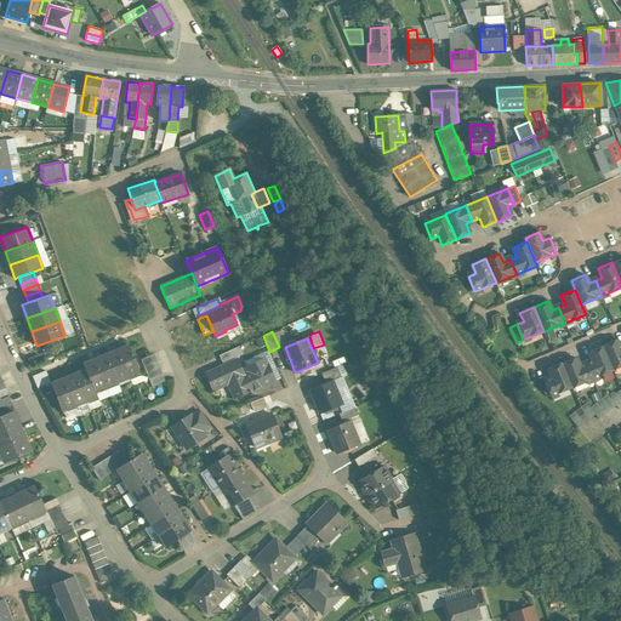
[(620,348),(616,340),(603,346),(613,370),(620,366),(620,348)]
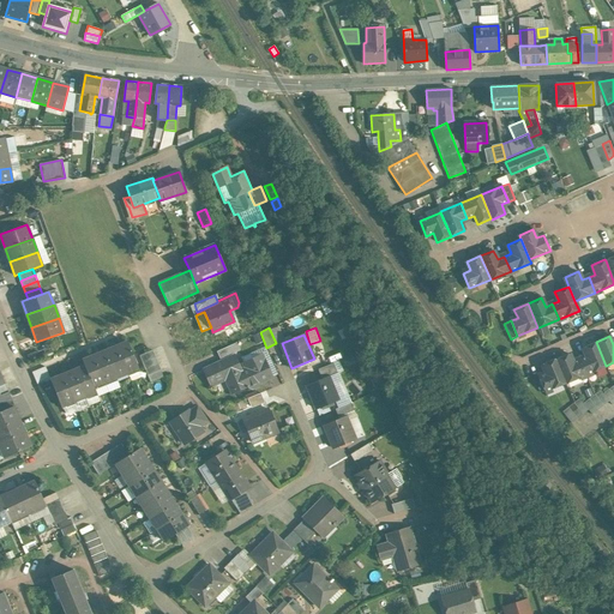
[(139,368),(127,342),(116,347),(127,373),(139,368)]
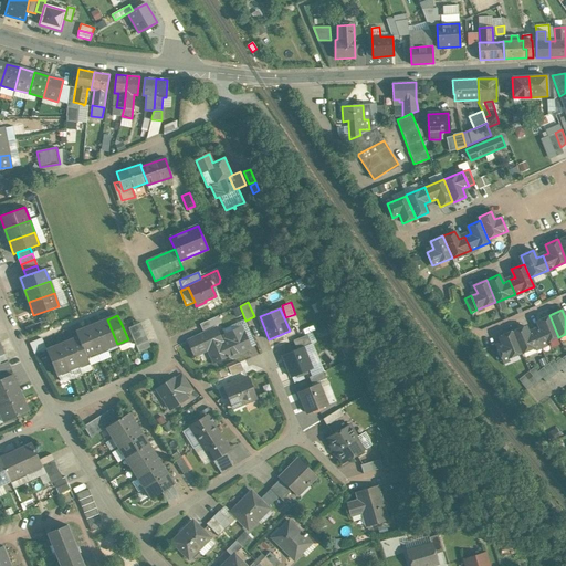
[(549,315),(536,321),(541,329),(534,332),(541,346),(558,338),(558,337),(549,315)]
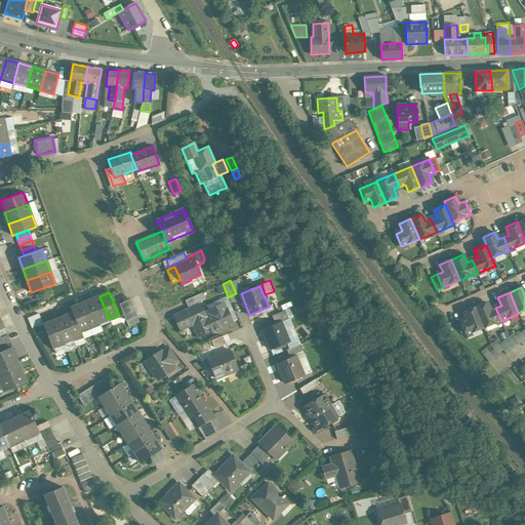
[(198,294),(186,300),(188,307),(201,301),(198,294)]
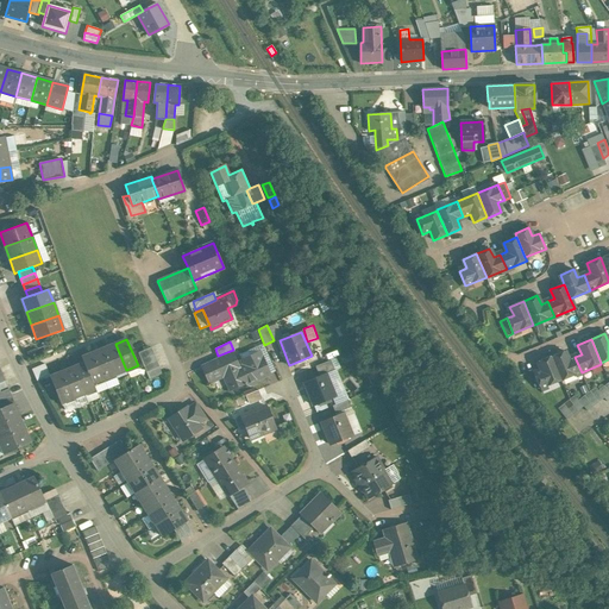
[(126,370),(115,344),(104,349),(115,375),(126,370)]
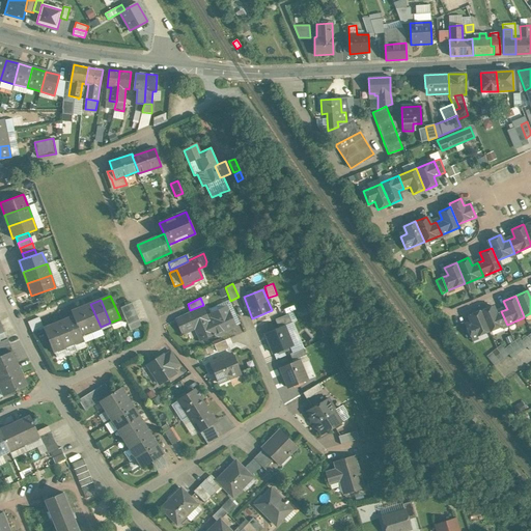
[(132,303),(120,307),(122,313),(134,309),(132,303)]
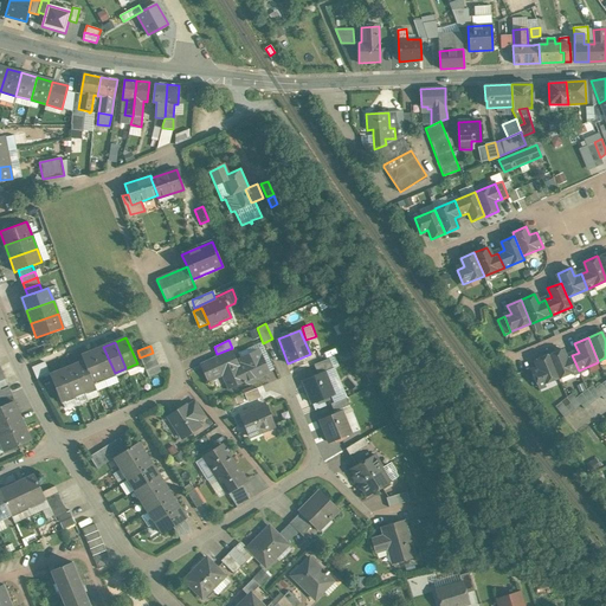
[(115,373),(103,347),(92,350),(103,378),(115,373)]
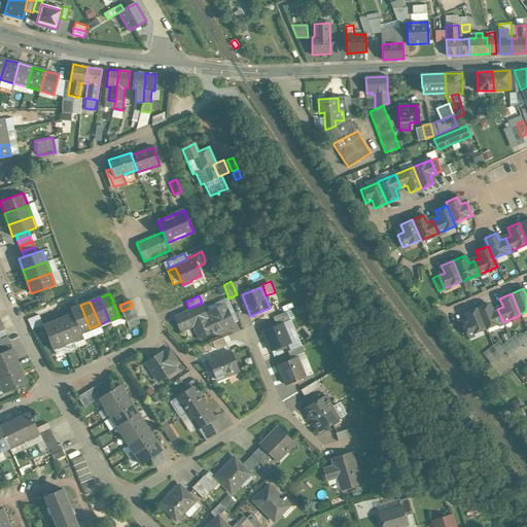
[(492,311),(488,304),(477,309),(485,328),(486,329),(503,322),(497,309),(492,311)]
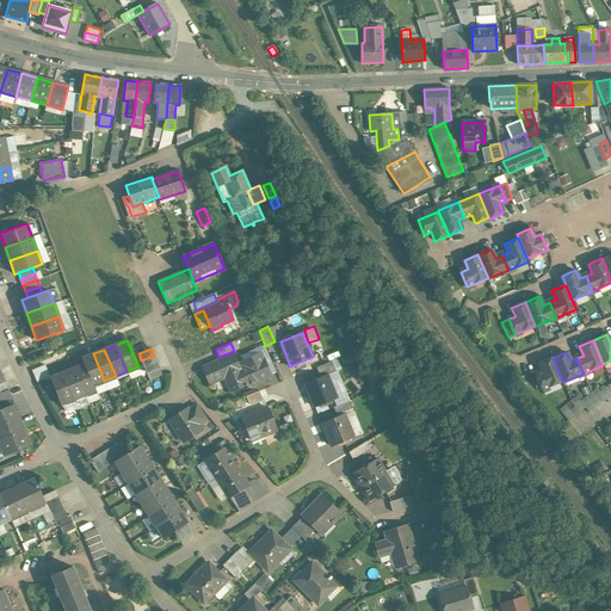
[(93,353),(81,358),(84,364),(85,364),(93,384),(104,381),(93,353)]
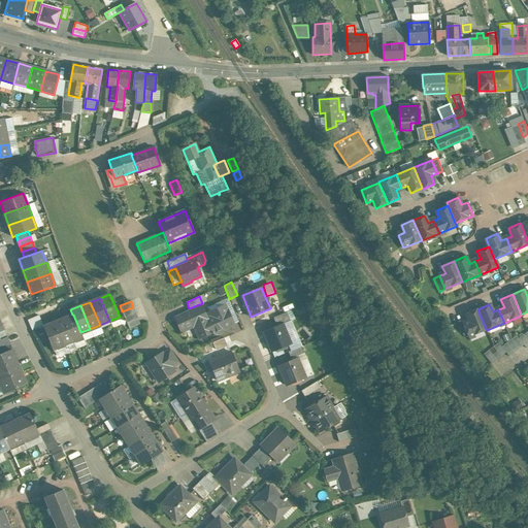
[(201,305),(175,318),(182,332),(195,326),(200,338),(212,332),(213,332),(207,319),(201,305)]
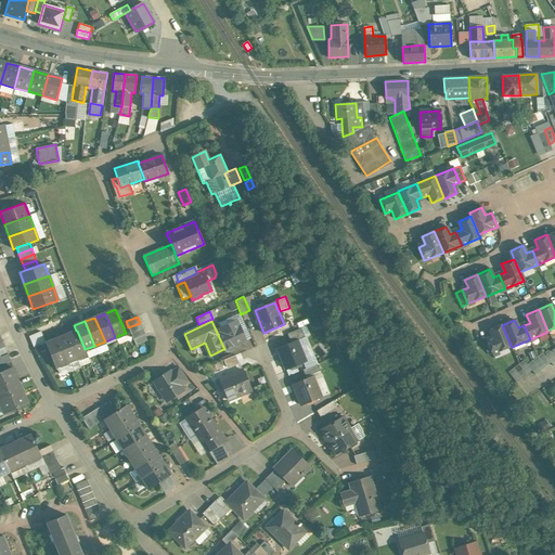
[(236,322),(221,328),(222,333),(218,335),(224,349),(223,349),(224,350),(226,349),(226,350),(229,350),(233,349),(234,346),(245,340),(236,322)]
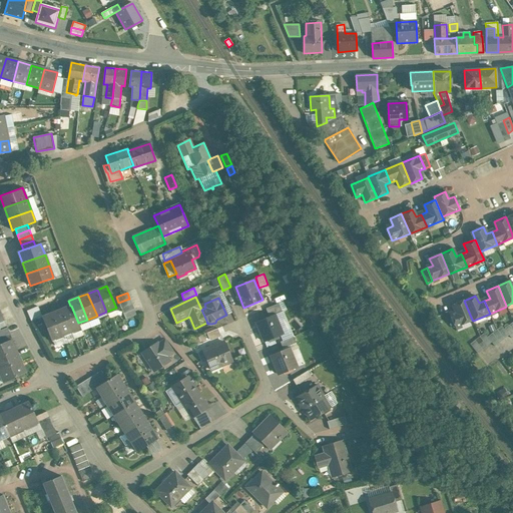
[(129,299),(118,303),(121,309),(132,304),(129,299)]
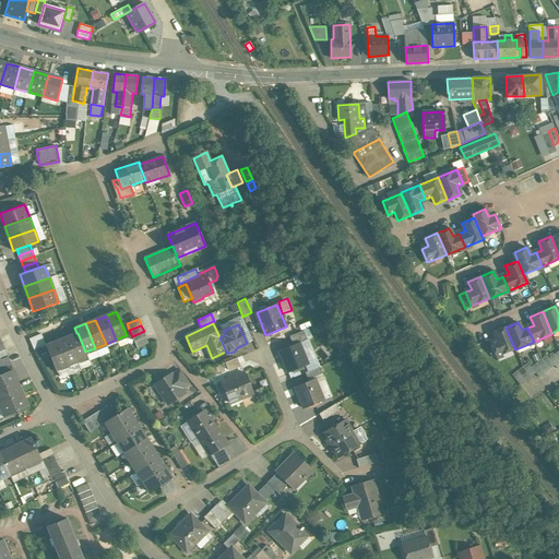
[(506,326),(494,332),(497,341),(490,343),(496,357),(514,348),(506,328),(506,326)]
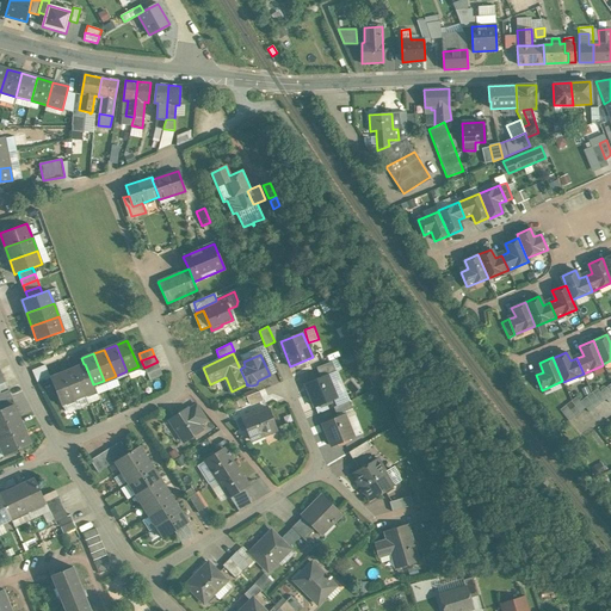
[(158,362),(144,368),(147,374),(160,369),(158,362)]
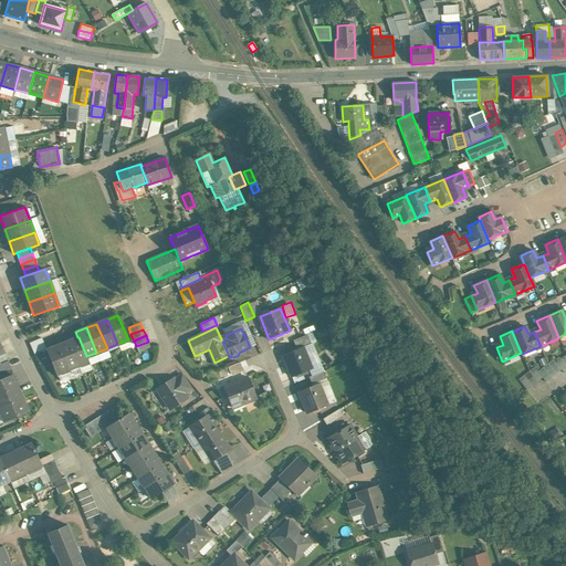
[(307,335),(293,341),(296,348),(311,342),(307,335)]
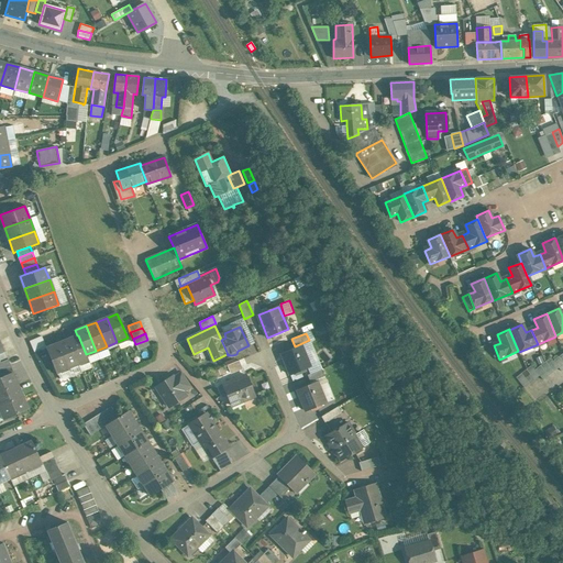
[(41,335),(30,341),(32,346),(44,342),(41,335)]
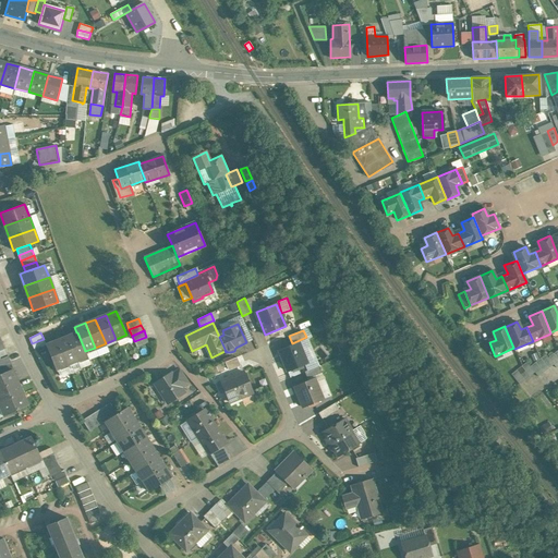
[(85,351),(77,332),(76,332),(67,337),(76,361),(87,356),(86,354),(85,351)]
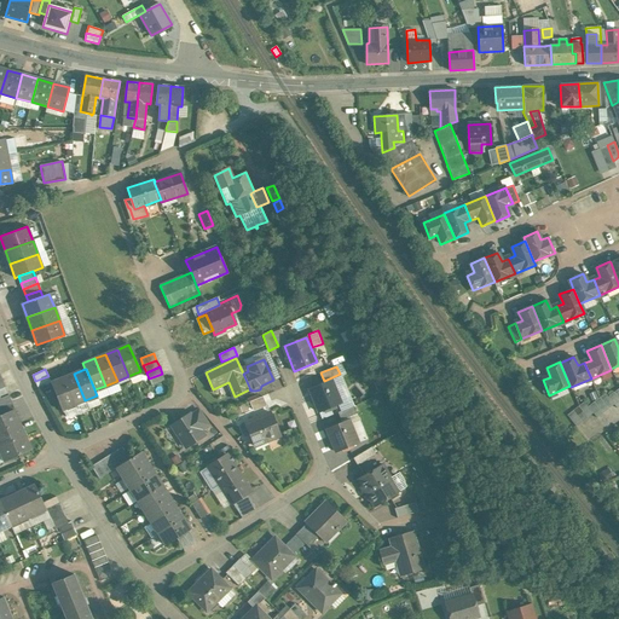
[(85,400),(74,374),(63,377),(74,405),(85,400)]
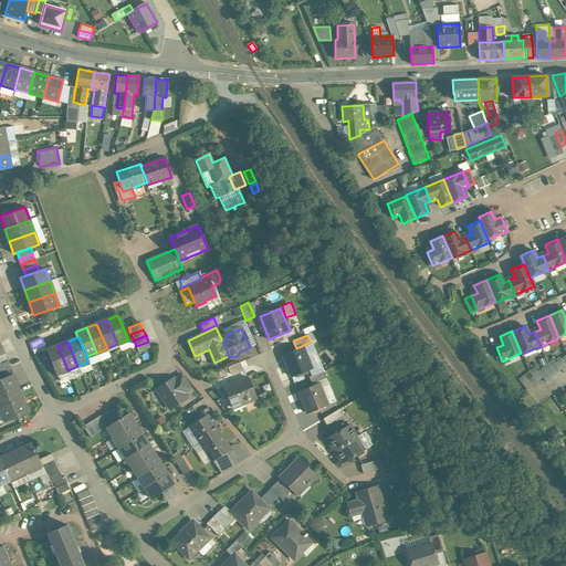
[(148,342),(136,346),(138,353),(150,348),(148,342)]
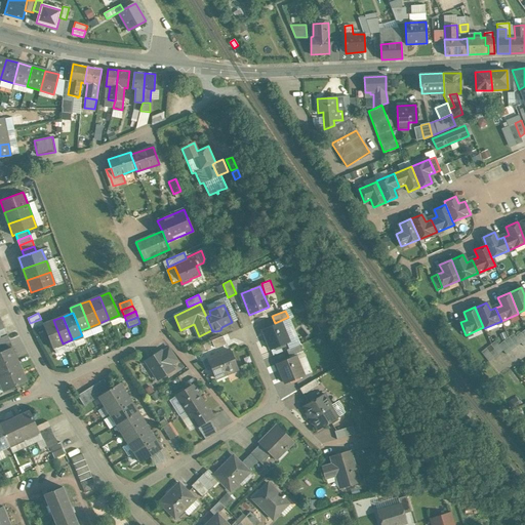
[(41,319),(30,323),(32,329),(43,324),(41,319)]
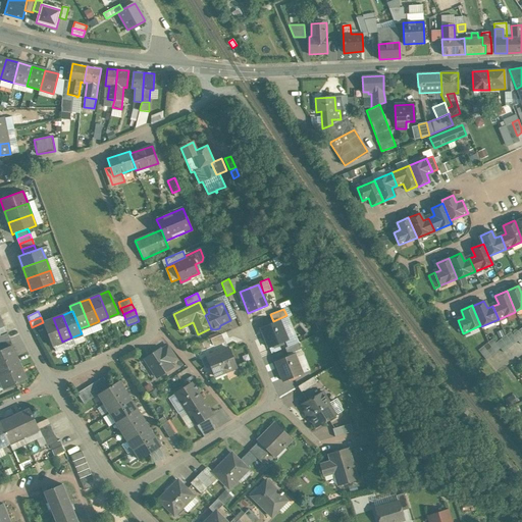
[(53,318),(43,322),(52,346),(62,342),(53,318)]
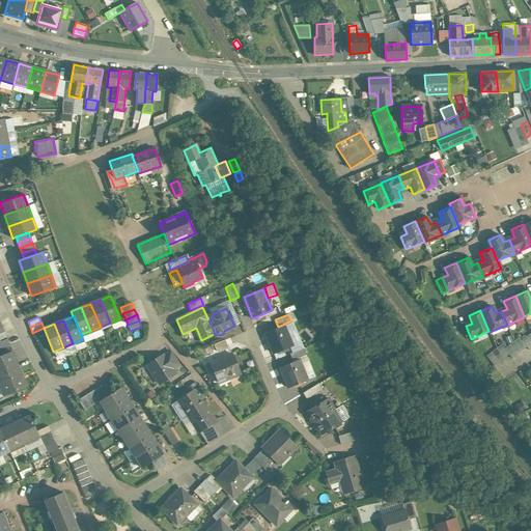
[(284,327),(266,334),(274,354),(292,346),(284,327)]
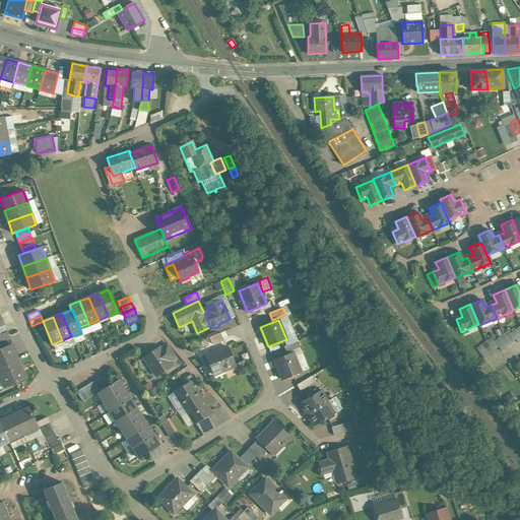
[(519,341),(519,335),(516,329),(511,333),(516,339),(518,343),(519,341)]
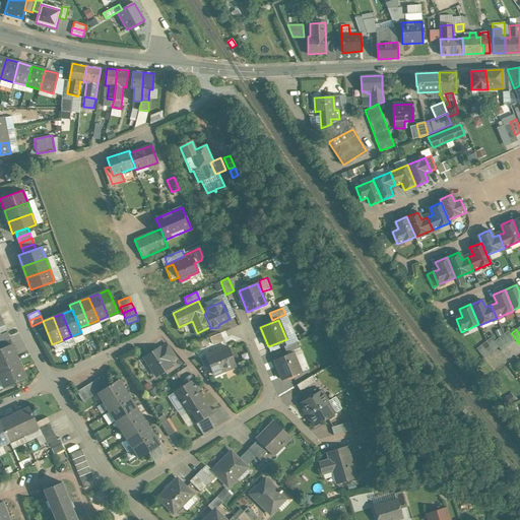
[(511,333),(508,330),(504,334),(511,343),(516,339),(511,333)]
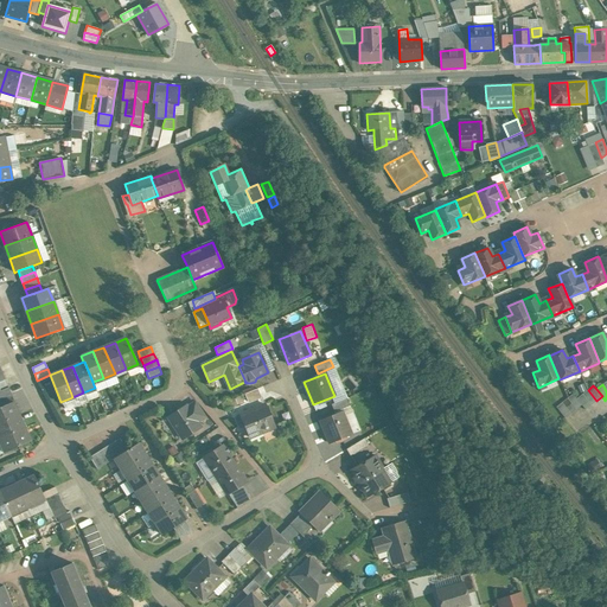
[(8,387),(0,389),(0,398),(11,394),(8,387)]
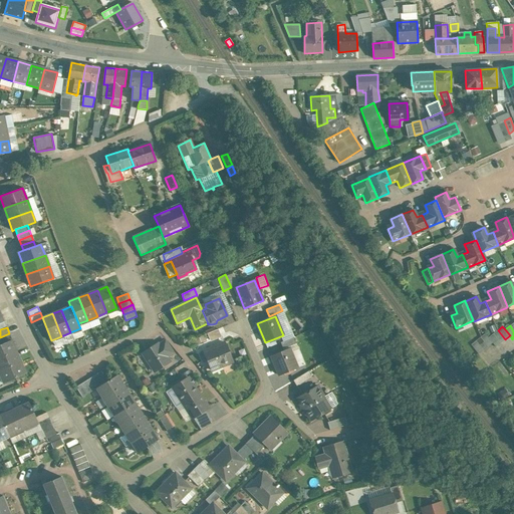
[(218,329),(207,333),(210,340),(221,335),(218,329)]
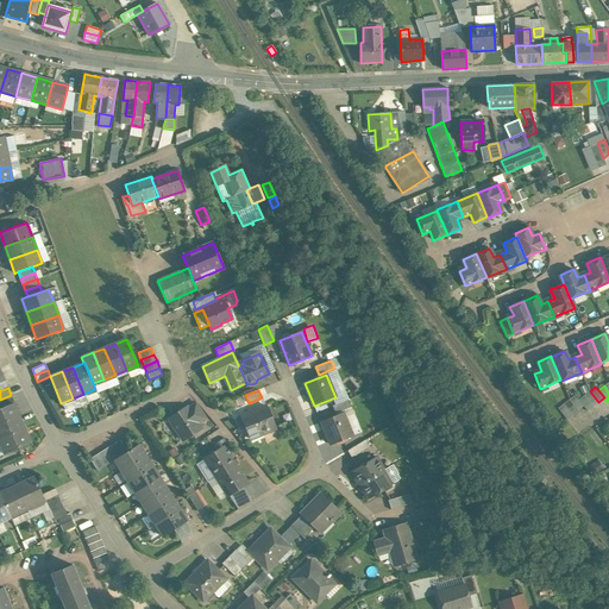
[(598,402),(590,391),(584,395),(592,407),(598,402)]
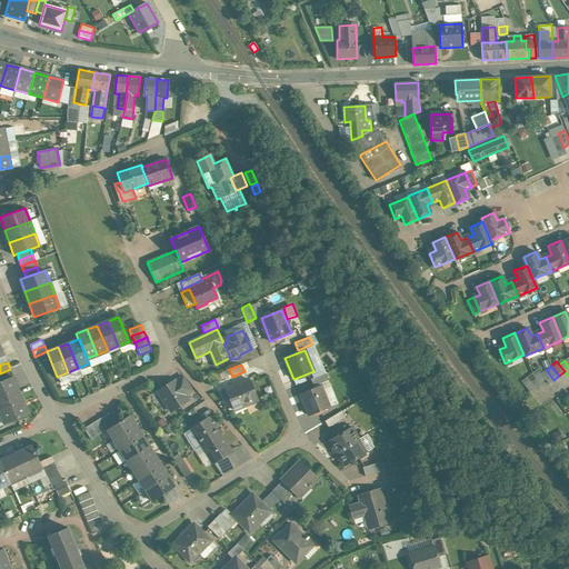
[(0,373),(0,381),(12,377),(13,376),(10,369),(0,373)]
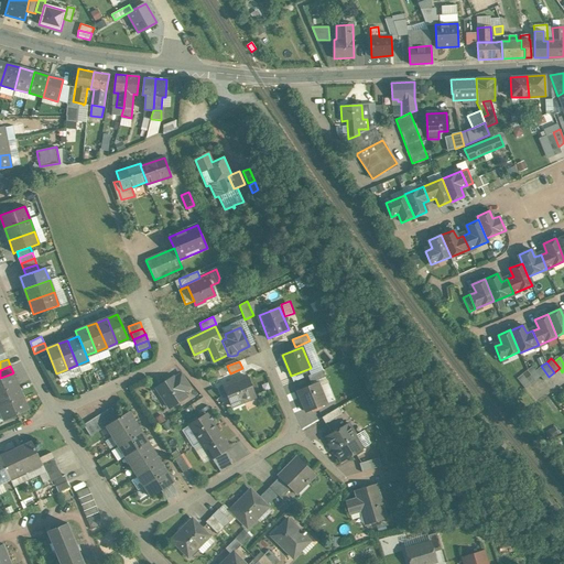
[(532,366),(527,370),(535,380),(540,377),(535,370),(532,366)]
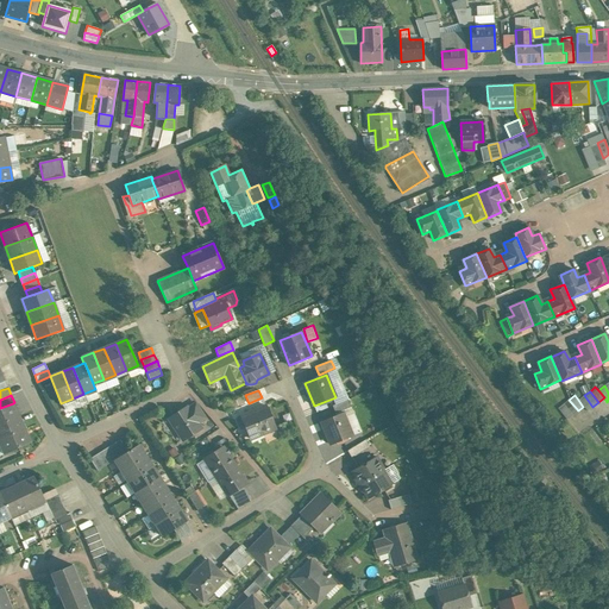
[(592,407),(584,395),(578,400),(583,407),(588,410),(592,407)]
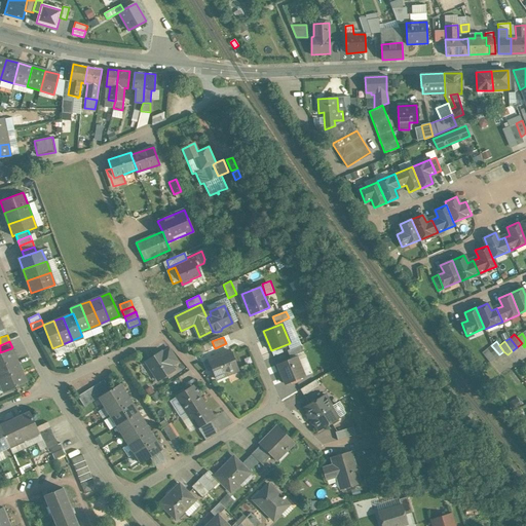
[(209,342),(192,349),(194,355),(212,348),(209,342)]
